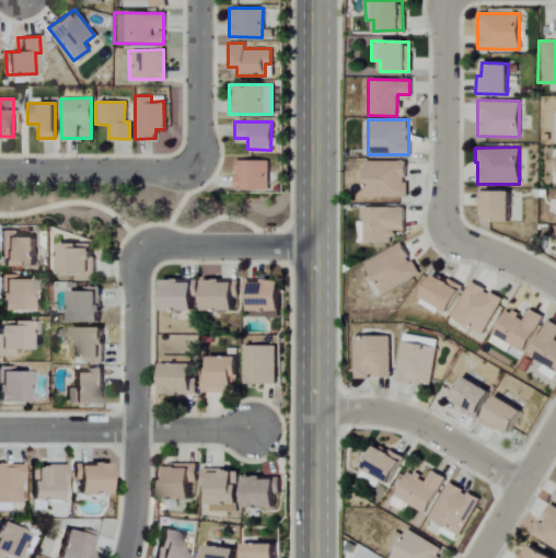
[(232,189),(266,189),(267,160),(233,159),(232,189)]
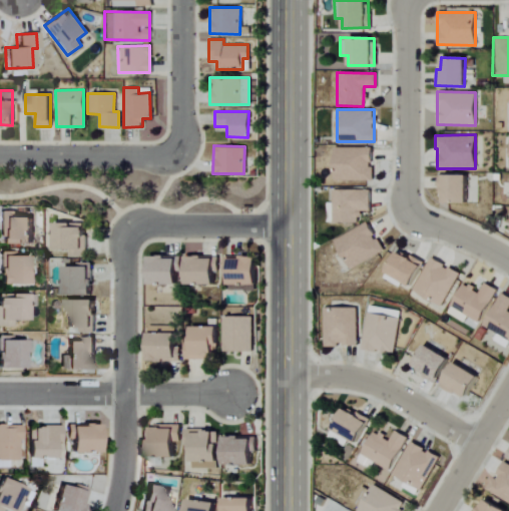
[(370,146),(333,147),(334,180),(372,179),(371,166),(370,146)]
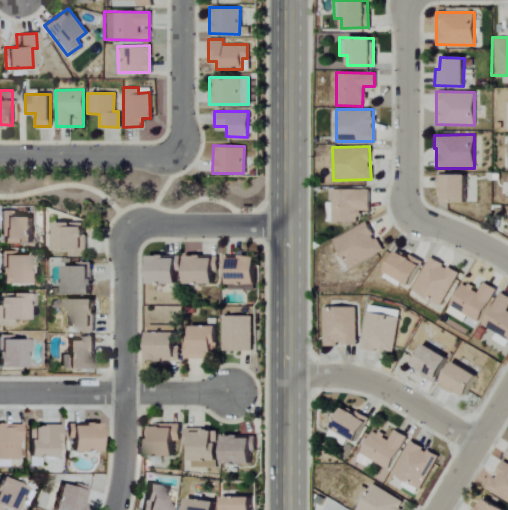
[(465,174),(438,175),(439,204),(466,203),(465,174)]
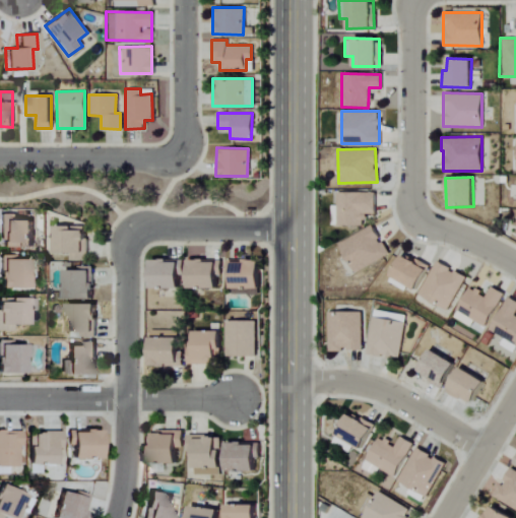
[(361,225),(361,213),(374,213),(374,192),(335,192),(334,224),(361,225)]
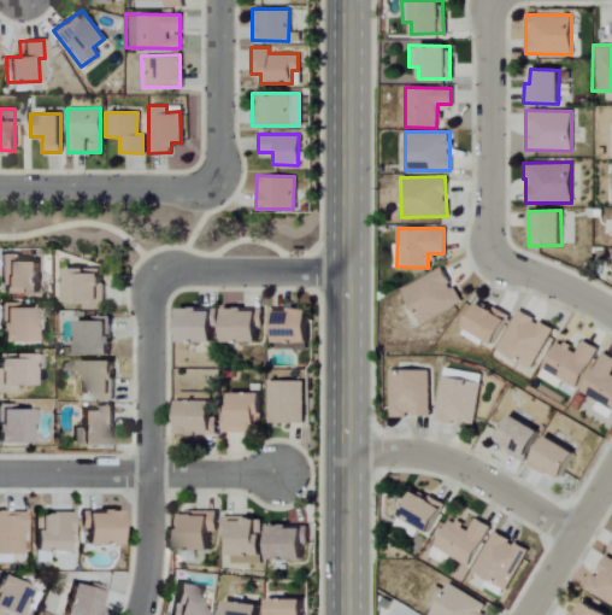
[(0,292),(36,293),(37,262),(17,262),(17,253),(0,253),(0,292)]
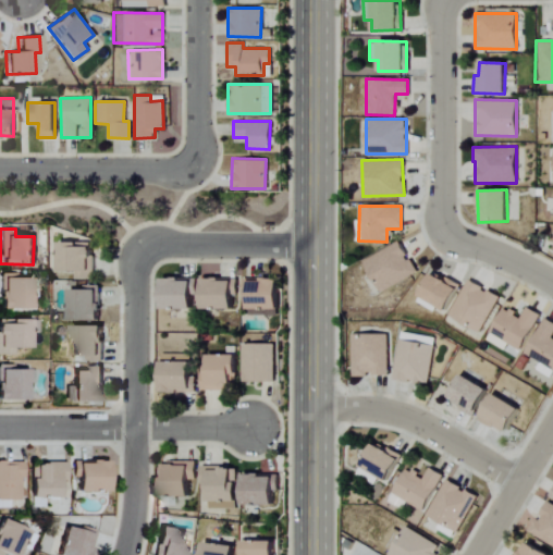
[(73,276),(90,278),(91,243),(57,242),(57,271),(73,271),(73,276)]
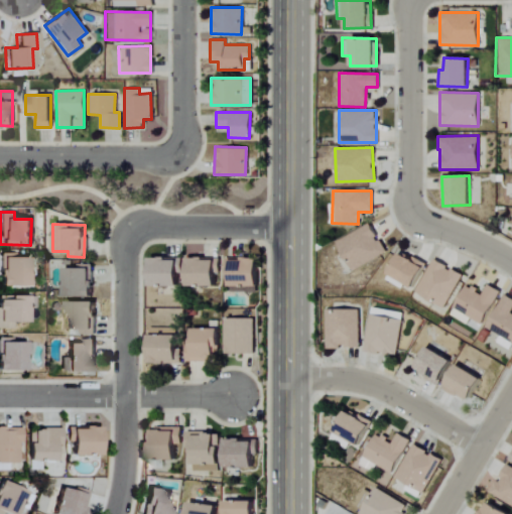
[(349,268),(382,254),(369,224),(336,239),(349,268)]
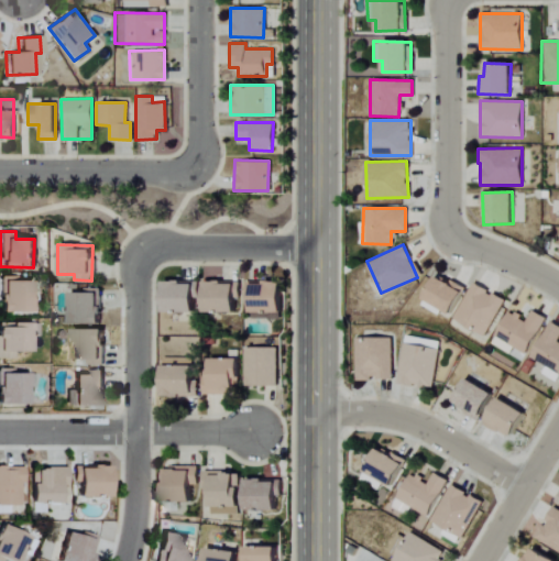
[(29,312),(29,281),(12,281),(12,276),(0,276),(0,311),(29,312)]
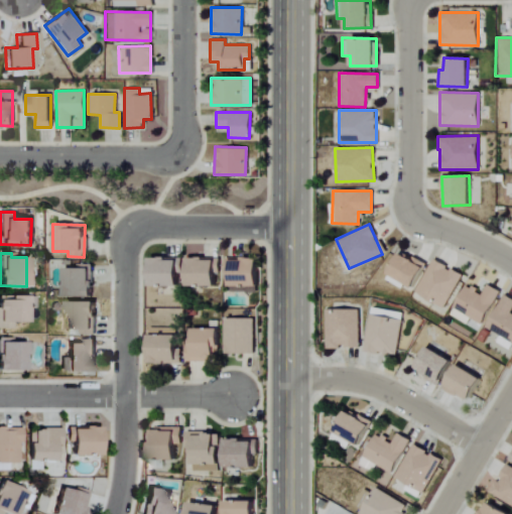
[(178,257),(149,258),(149,285),(179,284),(178,257)]
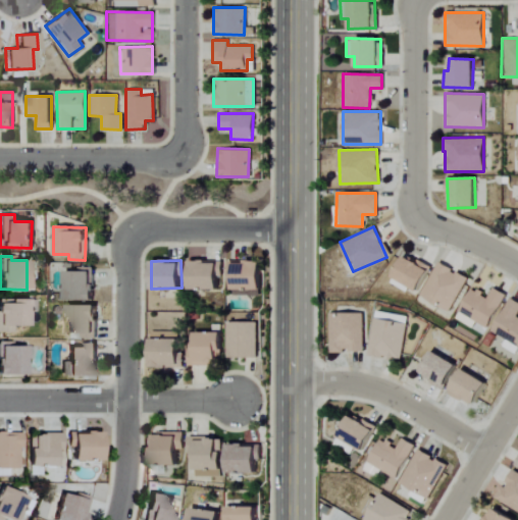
[(189,261),(189,290),(218,289),(217,260),(189,261)]
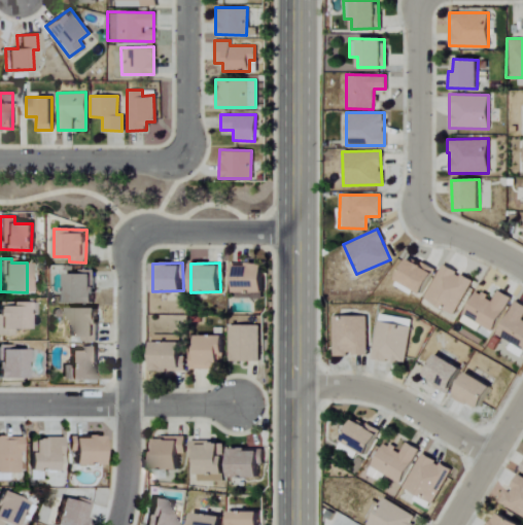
[(263,263),(228,263),(228,279),(234,279),(233,296),(246,298),(246,292),(263,292),(263,263)]
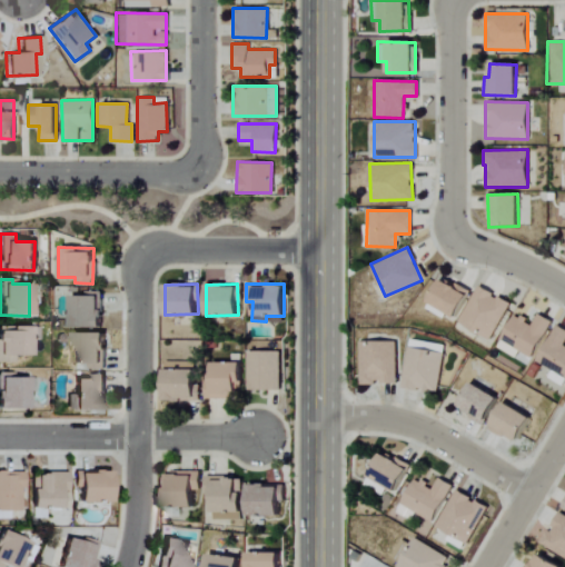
[(508,302),(476,285),(456,321),(488,339),(508,302)]
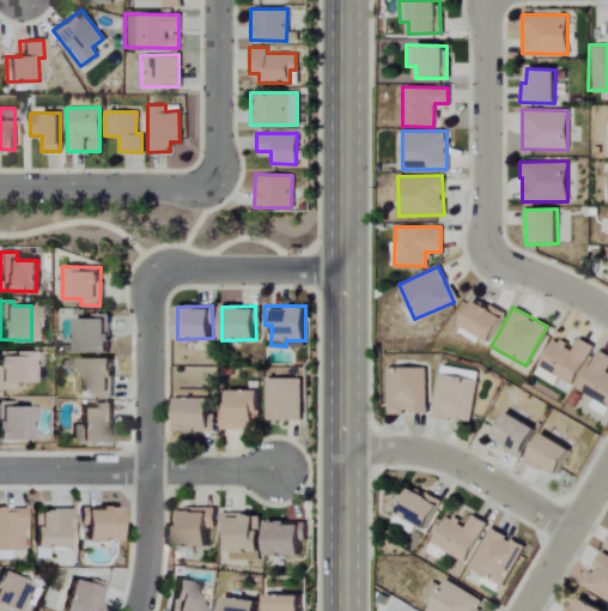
[(74,319),(76,352),(108,352),(107,313),(89,313),(89,318),(74,319)]
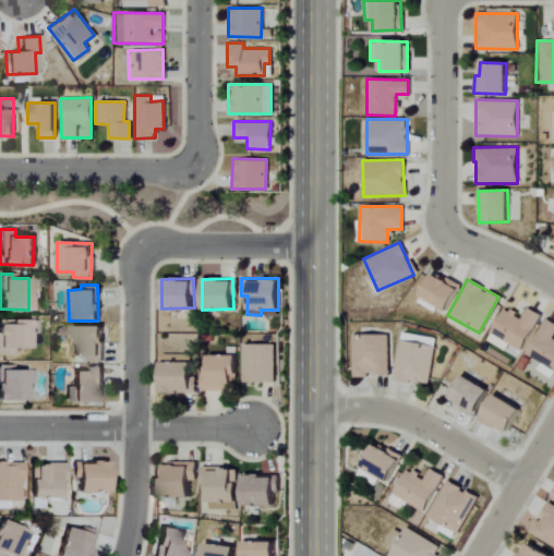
[(486,342),(504,349),(506,345),(522,351),(538,313),(525,307),(520,316),(501,307),(486,342)]
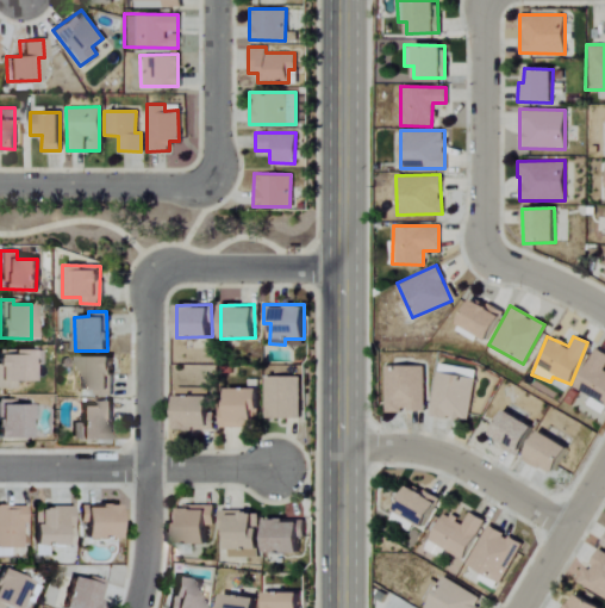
[(37,349),(0,348),(0,388),(0,382),(30,382),(31,363),(36,363),(37,349)]
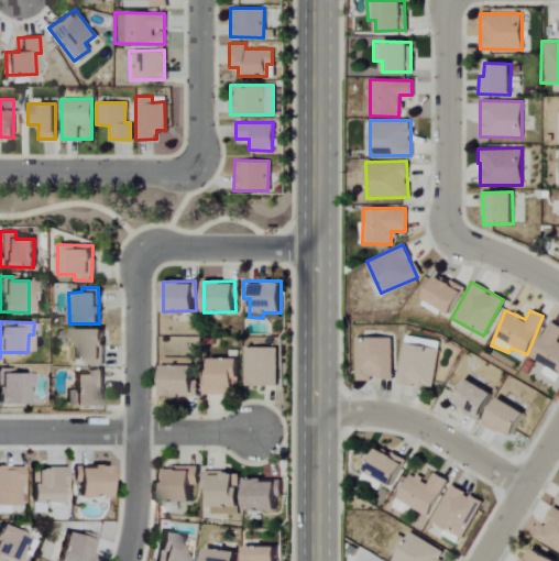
[(558,374),(558,340),(557,339),(558,336),(558,326),(549,321),(528,356),(558,374)]
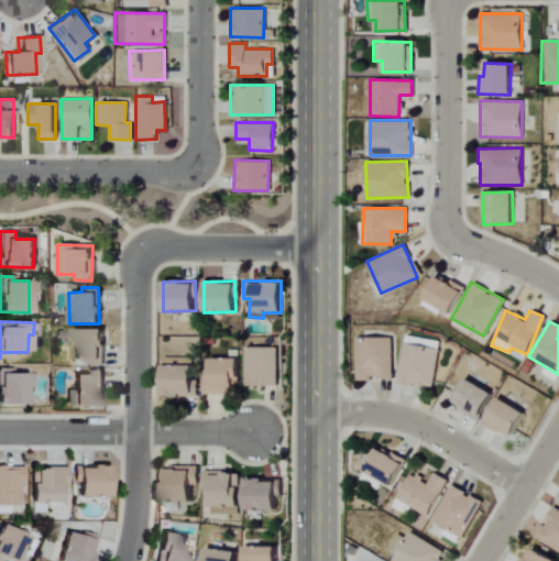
[(72,362),(101,363),(102,330),(73,329),(72,362)]
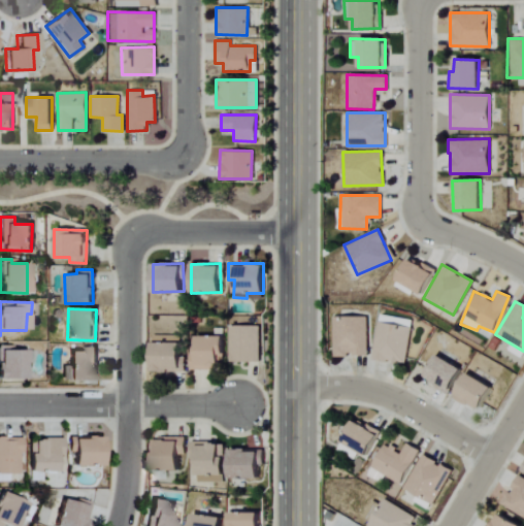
[(371,359),(404,364),(411,325),(398,323),(399,317),(379,314),(371,359)]
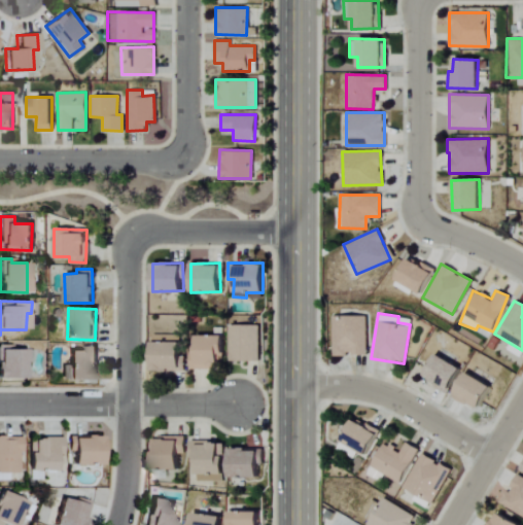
[(367,316),(333,315),(332,354),(365,355),(367,316)]
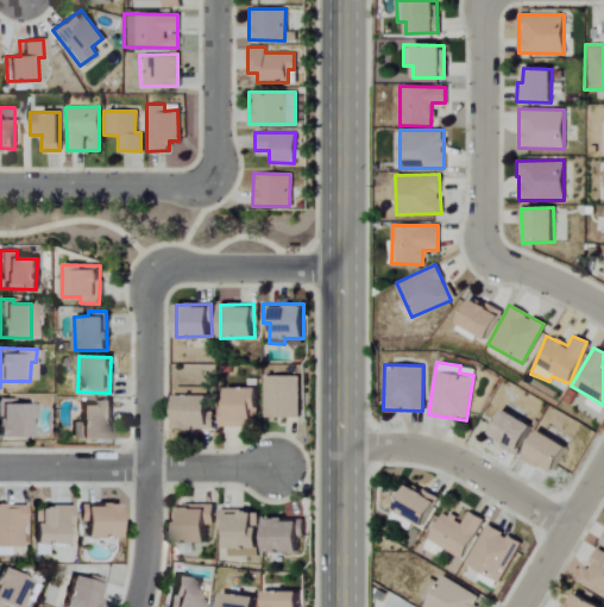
[(263,417),(295,417),(296,376),(263,375),(263,417)]
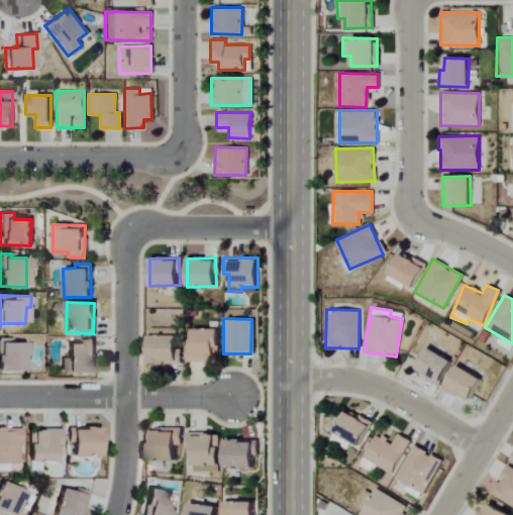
[(185,361),(217,362),(217,341),(219,341),(219,329),(193,328),(193,344),(186,344),(185,361)]
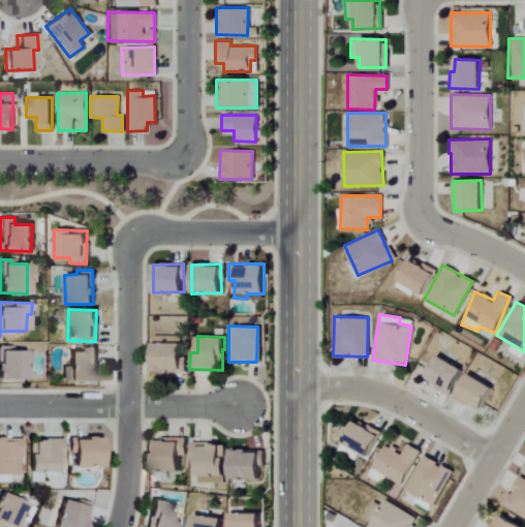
[(183,343),(152,343),(152,372),(183,372),(183,343)]
